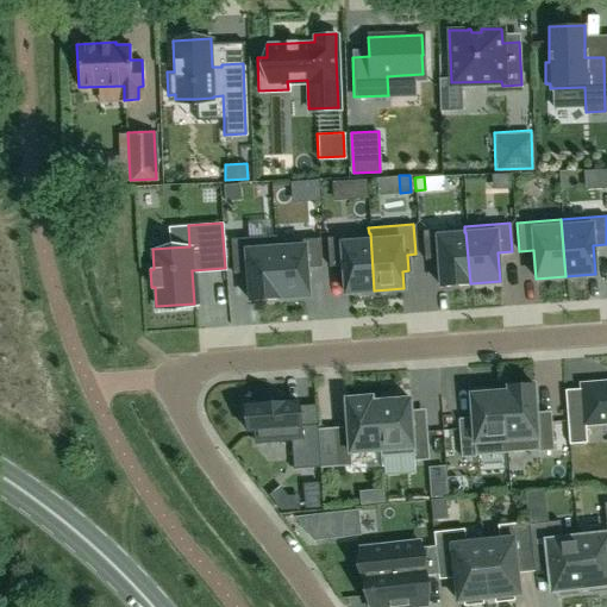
[(470,283),(465,232),(464,232),(438,233),(438,229),(421,230),(424,258),(438,257),(440,286),(470,283)]
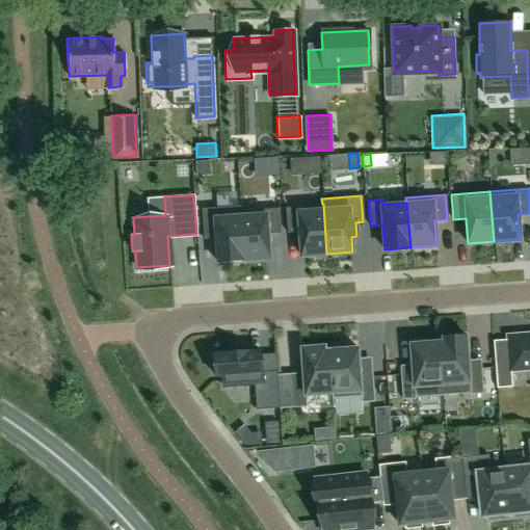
[(326,254),(323,204),(322,204),(285,206),(287,231),(299,231),(300,256),(326,254)]
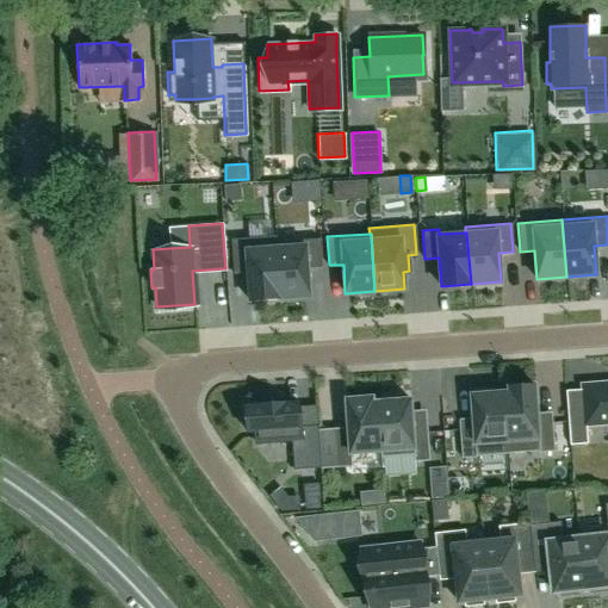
[(249,301),(279,298),(274,241),(275,241),(275,235),(230,239),(233,272),(247,272),(249,301)]
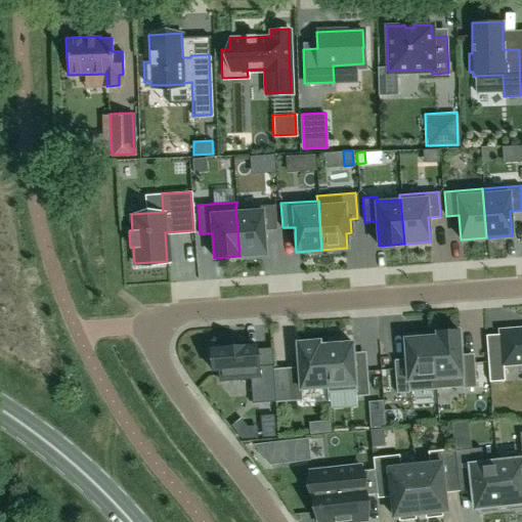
[(240,256),(265,254),(263,229),(275,228),(273,204),(236,207),(235,207),(240,256)]
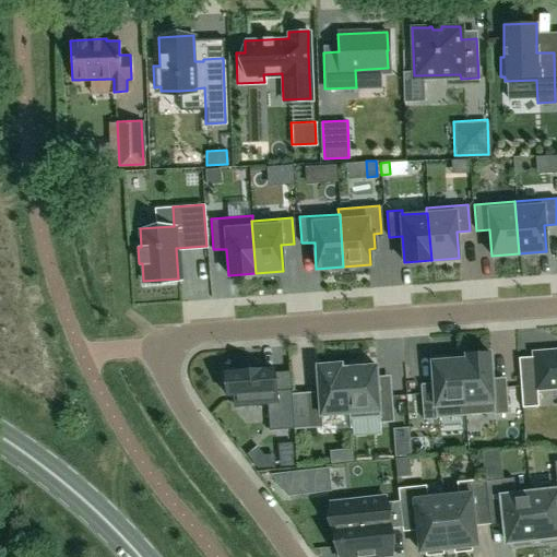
[(519,377),(521,406),(537,405),(536,388),(556,386),(556,348),(532,352),(534,376),(519,377)]
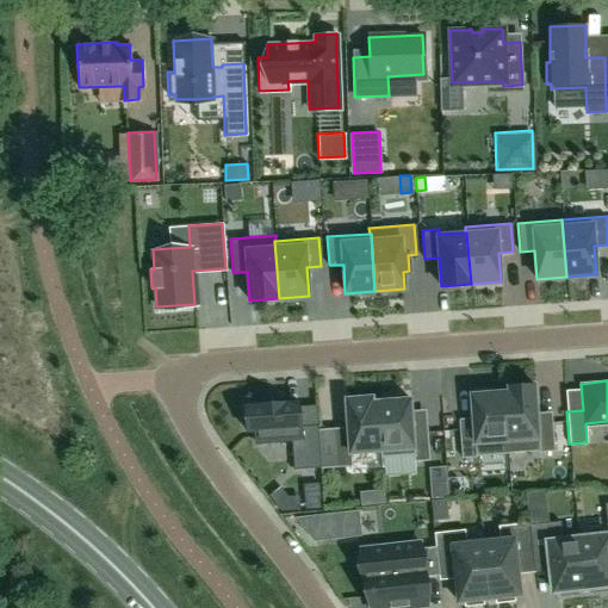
[(502,391),(507,451),(539,448),(539,450),(554,448),(552,421),(538,422),(535,384),(509,385),(509,390),(502,391)]
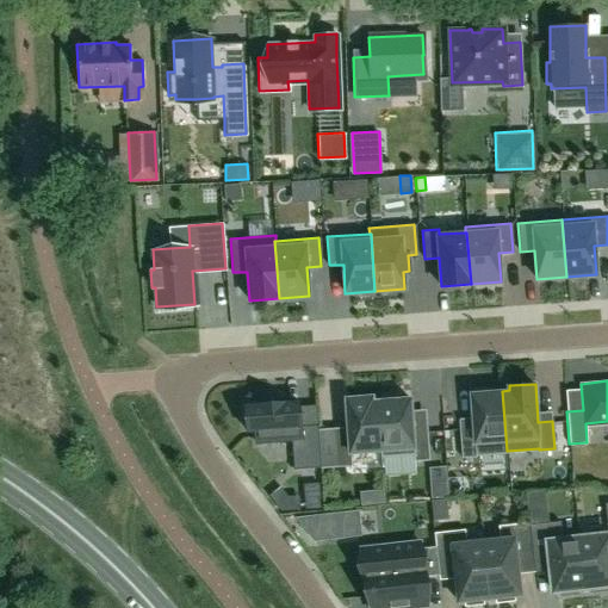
[(502,391),(492,391),(492,386),(477,388),(477,392),(472,394),(475,427),(460,428),(461,456),(477,454),(477,453),(507,451),(502,391)]
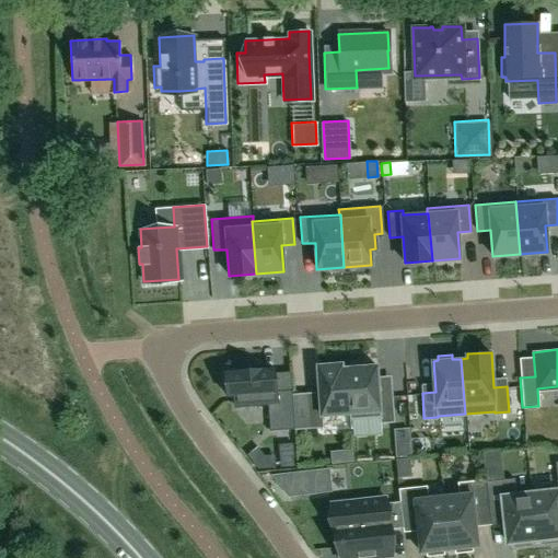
[(357,367),(347,368),(350,418),(380,415),(381,421),(394,421),(392,395),(379,396),(376,365),(372,365),(371,361),(357,362),(357,367)]
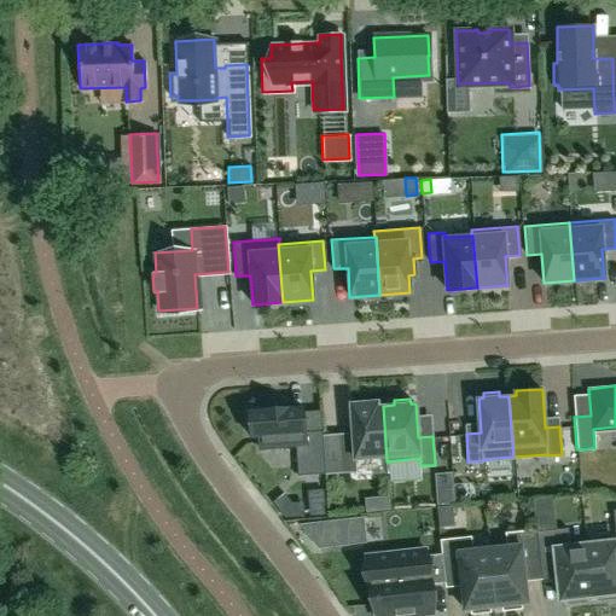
[(387,462),(383,406),(378,406),(377,401),(350,404),(354,442),(340,443),(342,471),(355,470),(355,458),(384,455),(385,462),(387,462)]
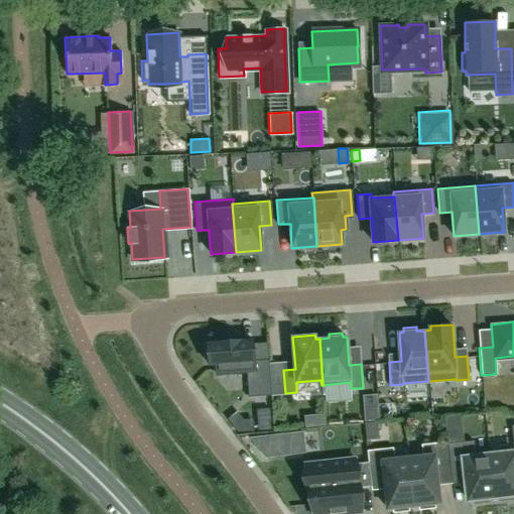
[(267,359),(254,360),(252,340),(207,343),(208,347),(205,347),(206,360),(208,360),(209,364),(215,363),(216,373),(246,371),(247,396),(270,394),(267,359)]
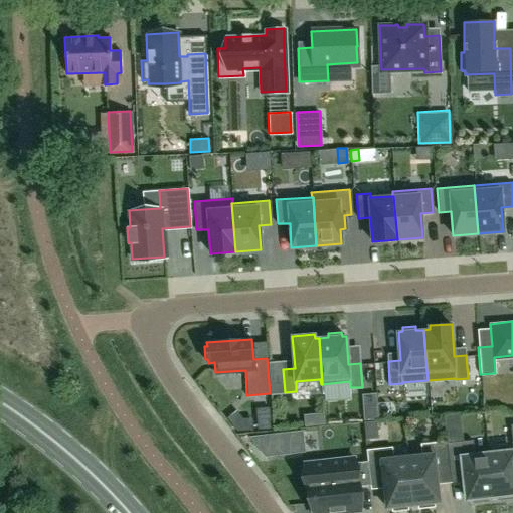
[(304,424),(324,423),(323,412),(303,413),(304,424)]
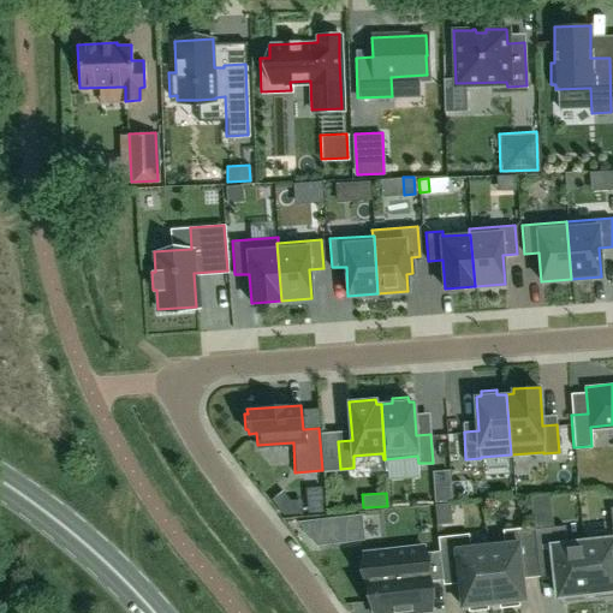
[(343,540),(340,517),(298,522),(315,543),(343,540)]
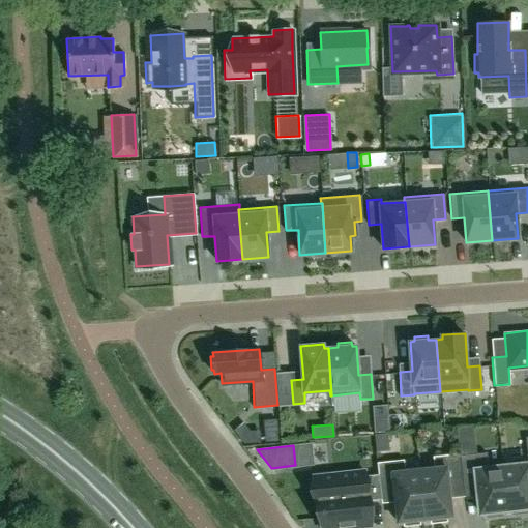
[(486,451),(459,455),(462,479),(475,477),(479,512),(485,511),(486,516),(501,515),(501,510),(506,509),(502,466),(501,460),(487,461),(486,451)]
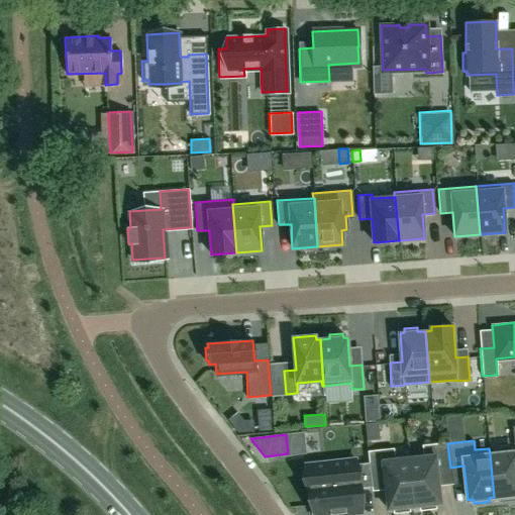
[(421,444),(422,456),(408,457),(413,506),(419,505),(419,509),(435,508),(434,504),(439,503),(436,469),(450,468),(447,441),(421,444)]
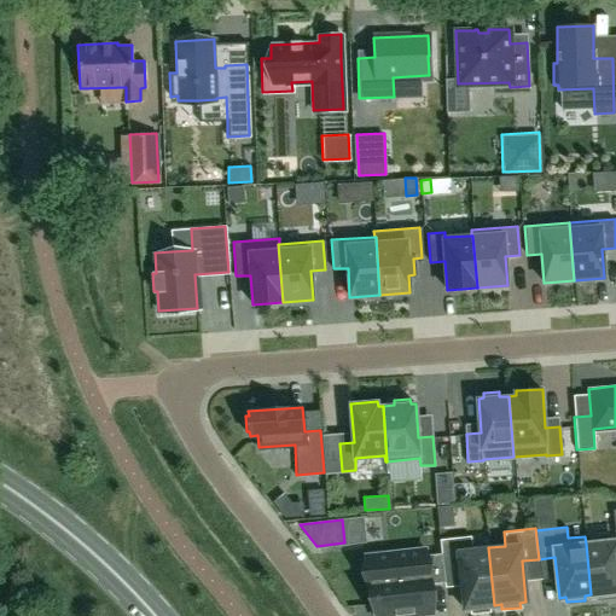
[(615,528),(614,529),(615,541),(586,544),(591,594),(597,593),(598,598),(615,596),(615,593),(615,592),(615,591),(615,528)]
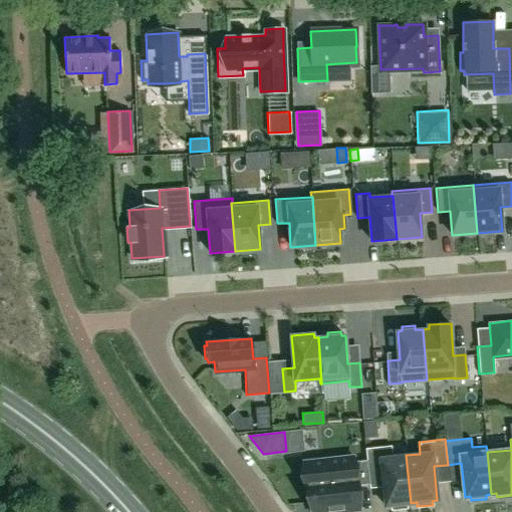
[(391,445),(364,448),(365,459),(366,469),(367,472),(381,470),(385,506),(391,505),(391,509),(407,507),(406,503),(411,503),(406,455),(392,457),(391,445)]
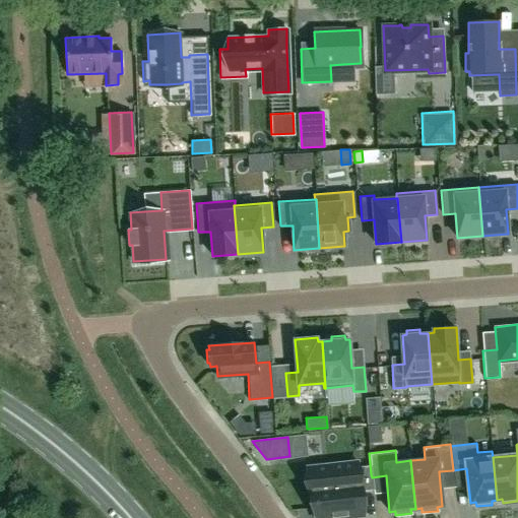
[(371,474),(370,464),(336,468),(337,482),(314,484),(317,517),(331,517),(363,515),(360,491),(373,489),(372,477),(371,474)]
